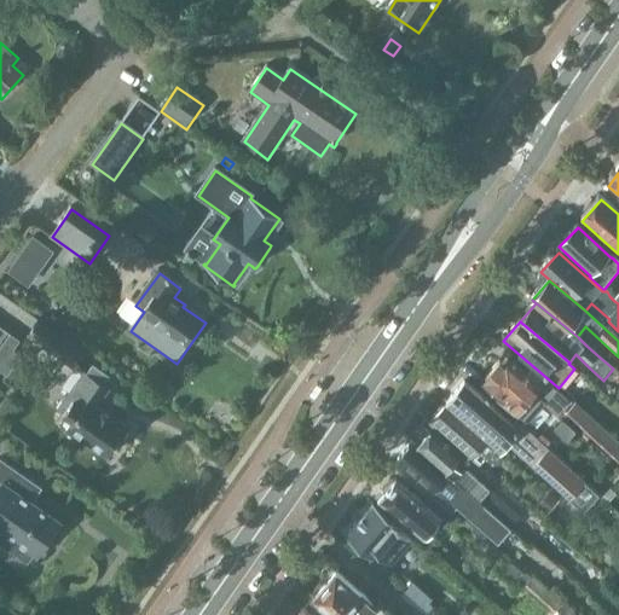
[(57,334),(45,352),(74,370),(85,353),(75,346),(57,334)]
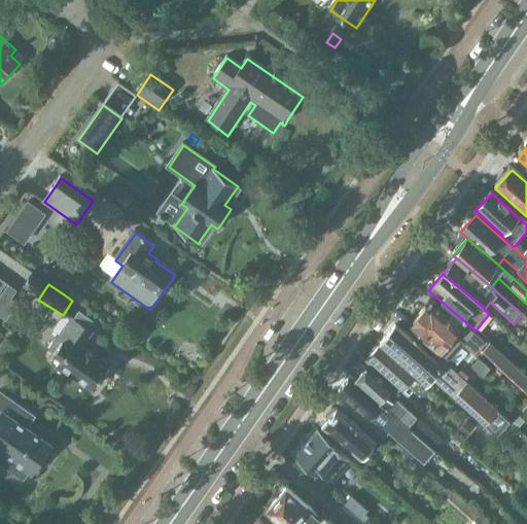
[(8,287),(0,298),(0,317),(6,322),(18,305),(11,301),(16,292),(8,287)]
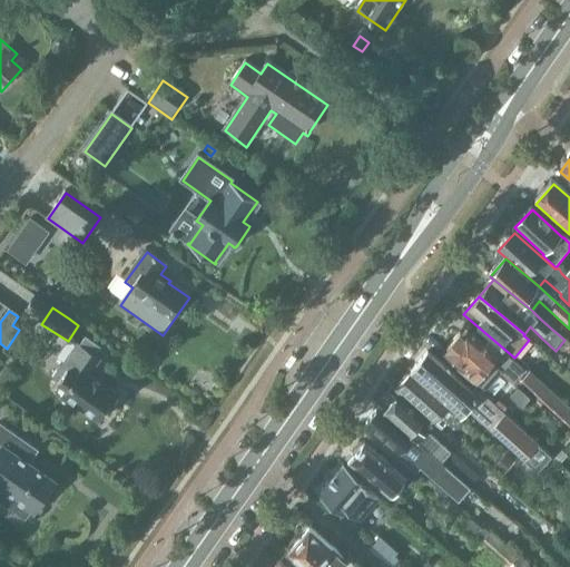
[(475,383),(485,392),(502,375),(512,385),(524,372),(490,341),(485,345),(468,330),(462,335),(461,334),(448,350),(463,363),(460,368),(475,383)]
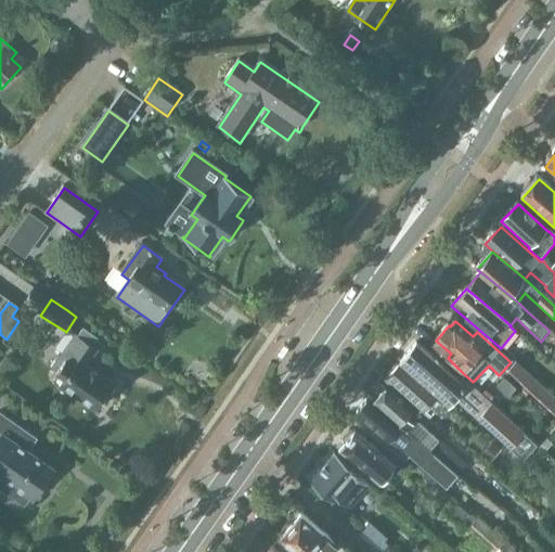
[(55,371),(67,381),(61,389),(77,401),(78,399),(99,413),(118,386),(90,366),(99,352),(78,338),(55,371)]
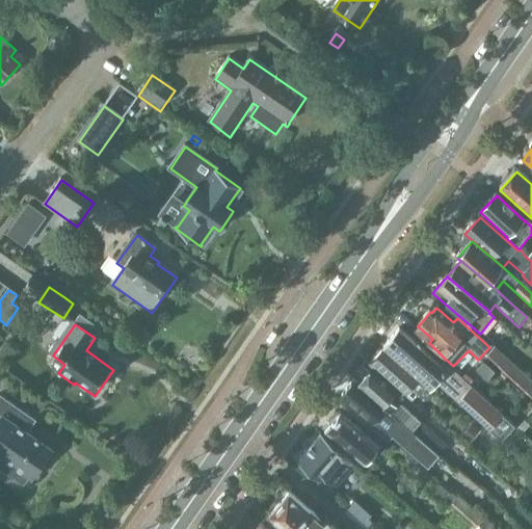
[(399,331),(384,347),(431,389),(436,382),(490,431),(503,443),(515,428),(503,418),(444,364),(441,367),(399,331)]
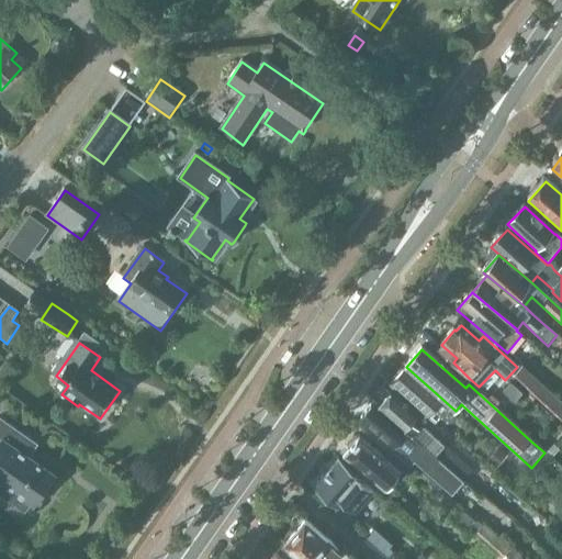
[(406,367),(390,384),(427,417),(434,410),(450,424),(459,414),(453,412),(456,411),(406,367)]
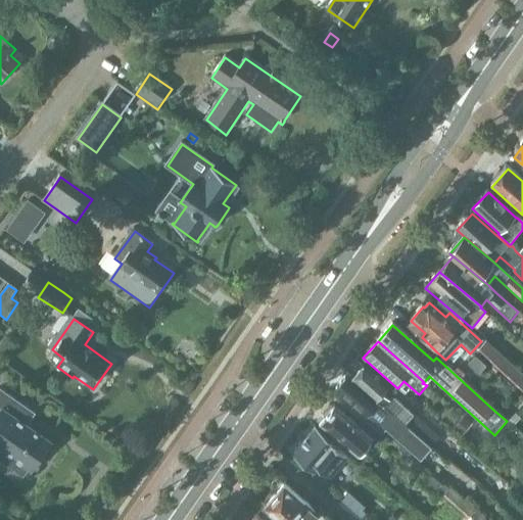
[(522,376),(487,344),(479,353),(518,389),(522,383),(522,376)]
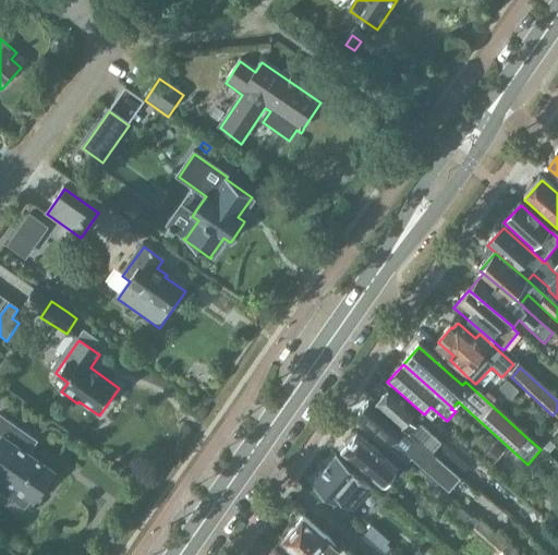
[(378,399),(375,403),(458,474),(459,472),(463,477),(471,469),(443,443),(443,444),(420,424),(424,420),(416,412),(388,388),(386,390),(383,387),(375,397),(378,399)]
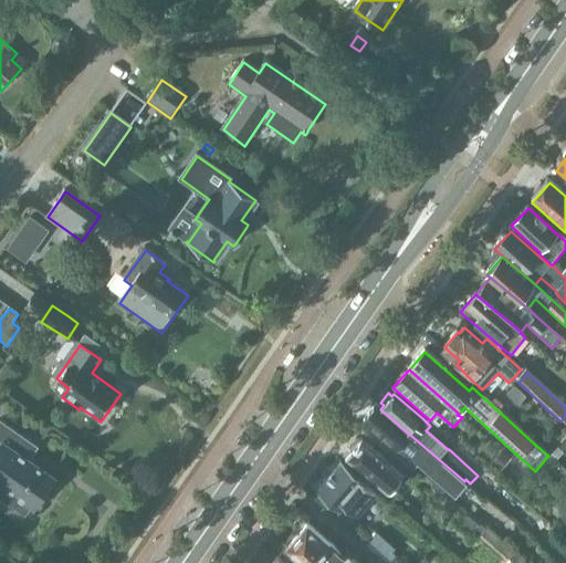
[(377,406),(364,423),(398,452),(415,466),(417,464),(456,498),(463,490),(470,483),(465,479),(464,481),(380,409),(379,409),(377,406)]
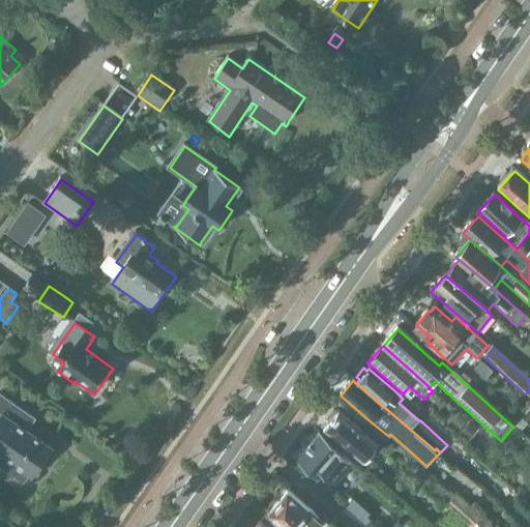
[(0,466),(25,482),(29,475),(33,478),(35,476),(38,478),(45,469),(41,467),(53,450),(28,433),(37,420),(0,394),(0,466)]
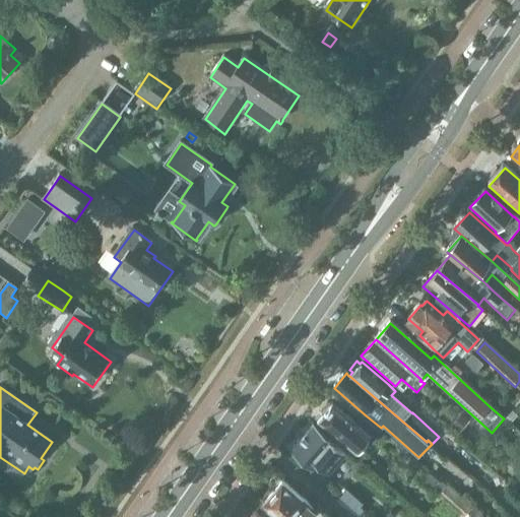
[(381,433),(366,421),(361,428),(332,404),(317,423),(346,447),(346,446),(356,454),(371,437),(374,441),(381,433)]
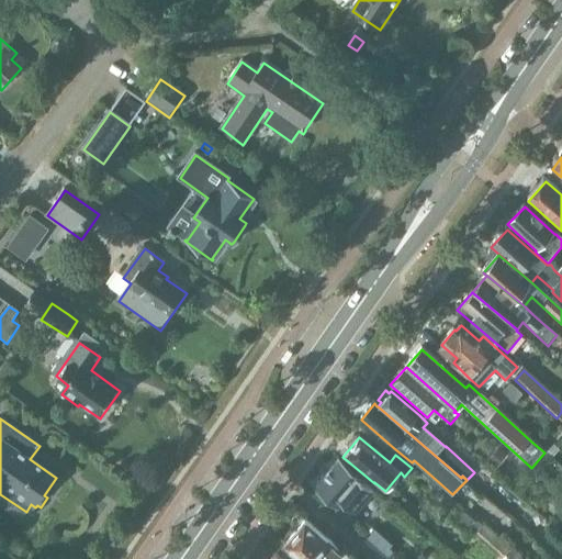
[(499,450),(490,462),(497,469),(507,457),(499,450)]
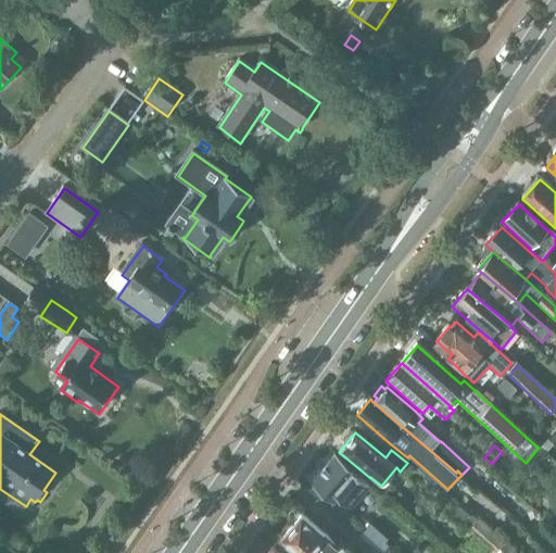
[(340,500),(351,511),(370,489),(358,478),(359,478),(336,457),(314,484),(336,505),(340,500)]
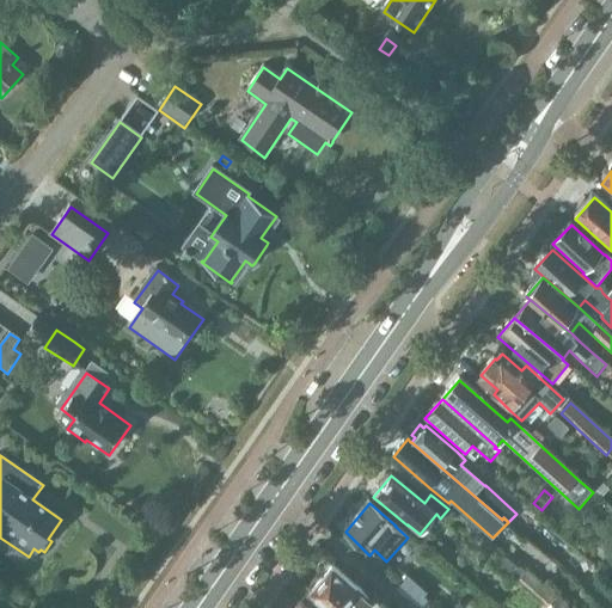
[(311,589),(310,591),(328,607),(372,607),(375,605),(372,601),(332,566),(322,577),(318,577),(311,584),(311,589)]
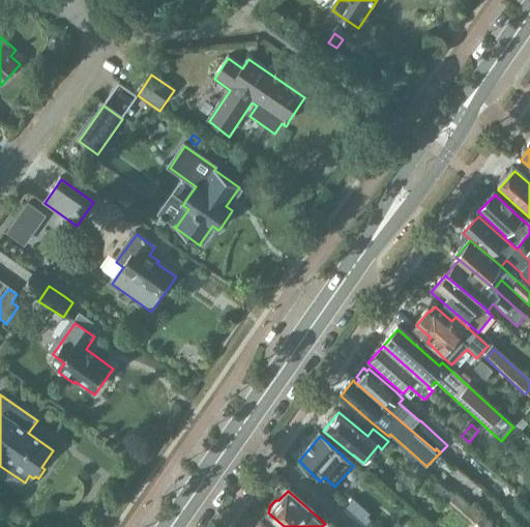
[(491,526),(450,492),(444,500),(476,526),(491,526)]
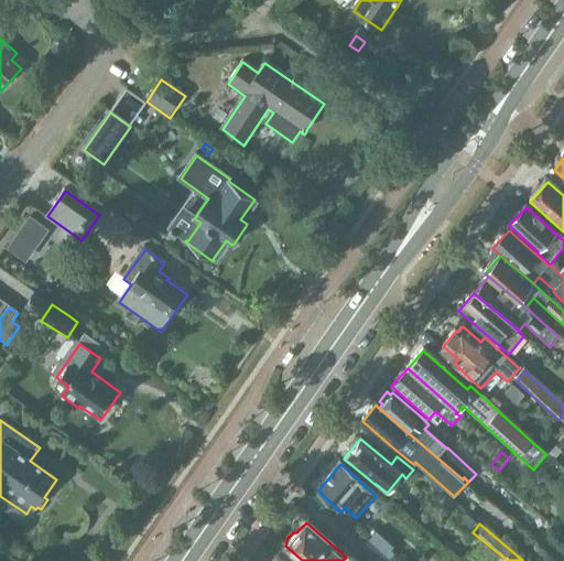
[(368,541),(382,553),(389,546),(376,533),(368,541)]
